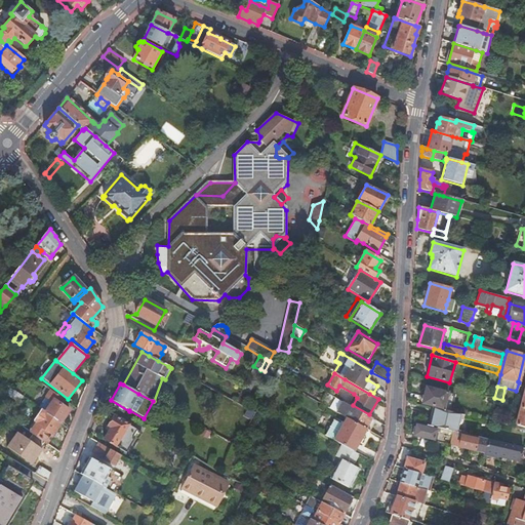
[(447,393),(426,388),(423,395),(421,396),(420,401),(421,403),(421,404),(443,409),(447,393)]
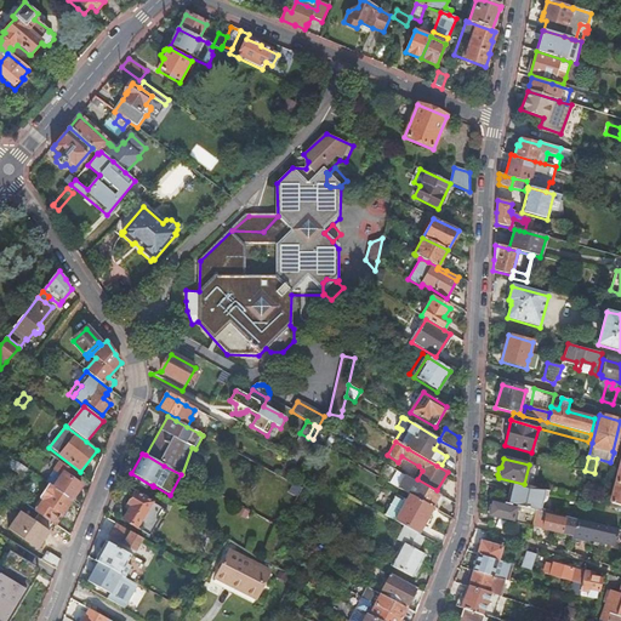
[(29,471),(12,460),(9,465),(26,477),(29,471)]
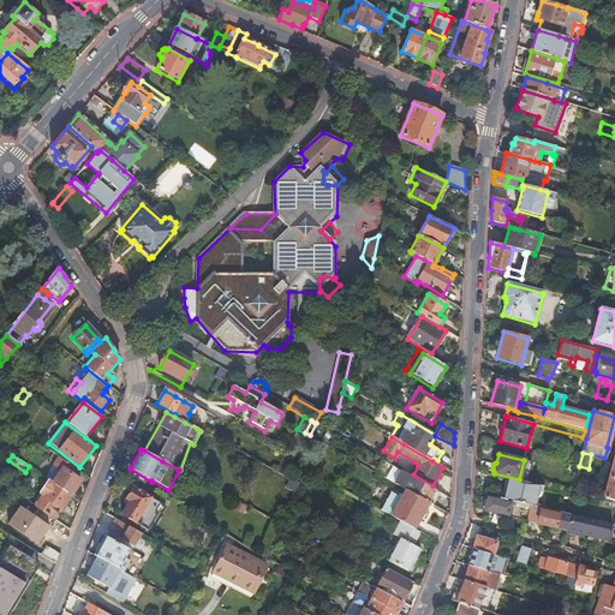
[(614,503),(614,455),(603,501),(614,503)]
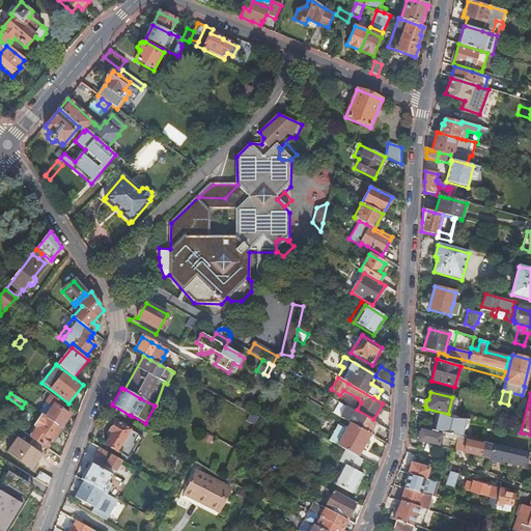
[(64,404),(51,395),(39,413),(45,417),(60,428),(70,415),(61,410),(64,404)]
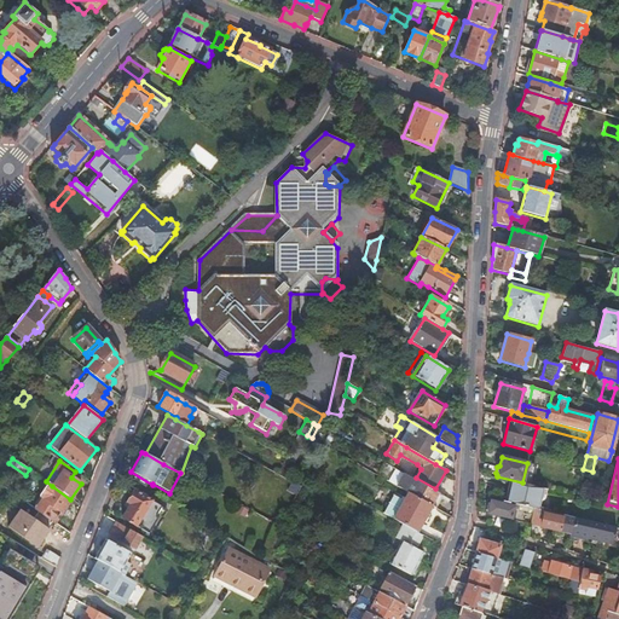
[(534,466),(527,463),(522,482),(522,484),(530,486),(534,466)]
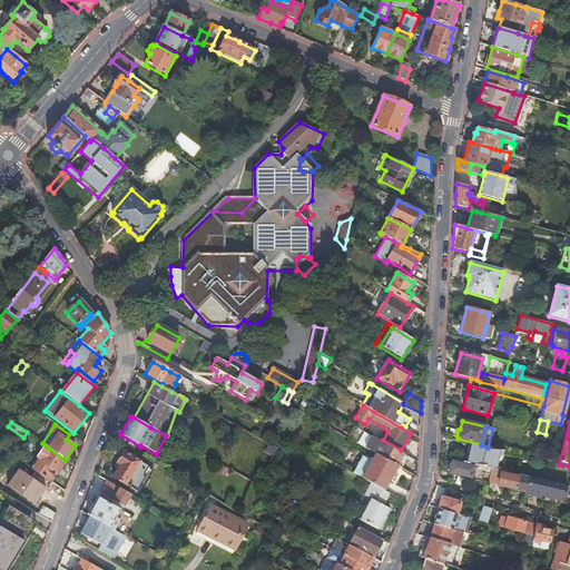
[(372,436),(364,432),(357,443),(365,448),(372,436)]
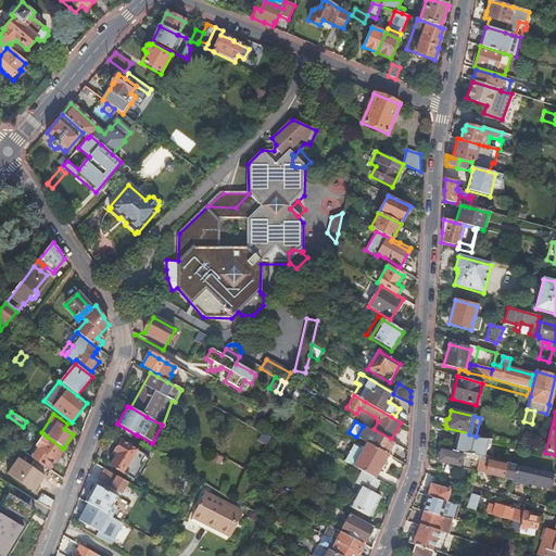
[(365,442),(367,443),(387,454),(391,456),(397,445),(371,431),(363,426),(356,437),(365,442)]
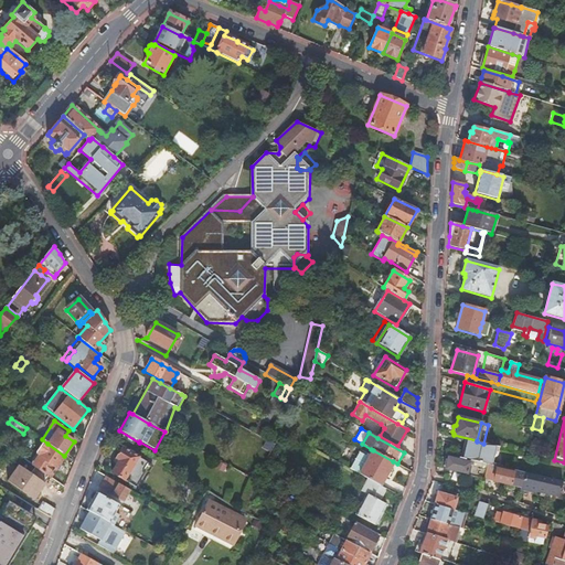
[(491,466),(497,447),(483,444),(477,441),(465,438),(460,458),(487,465),(491,466)]
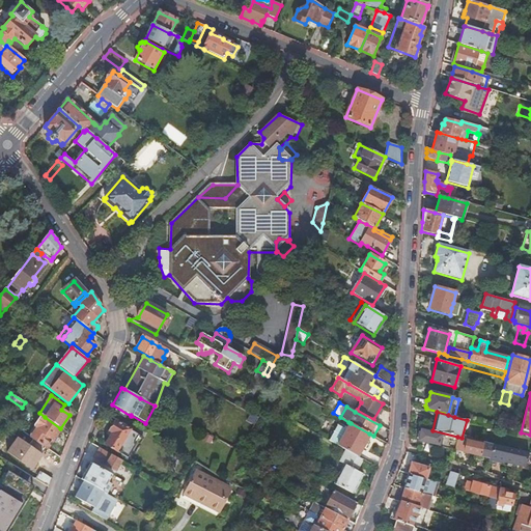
[(60,428),(45,417),(37,427),(30,438),(45,448),(51,440),(52,441),(60,428)]
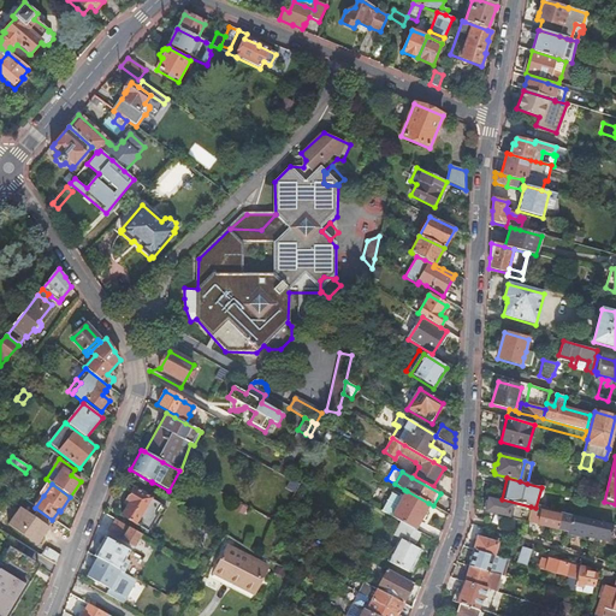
[(155,514),(161,505),(134,489),(126,502),(129,503),(122,516),(148,533),(158,516),(155,514)]
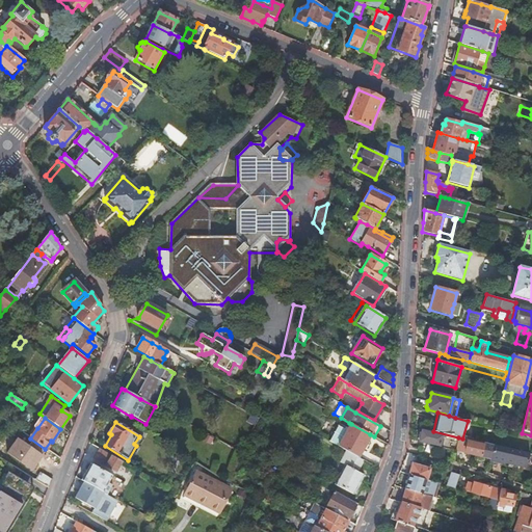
[(338,447),(346,451),(357,457),(370,434),(351,424),(348,428),(338,447)]
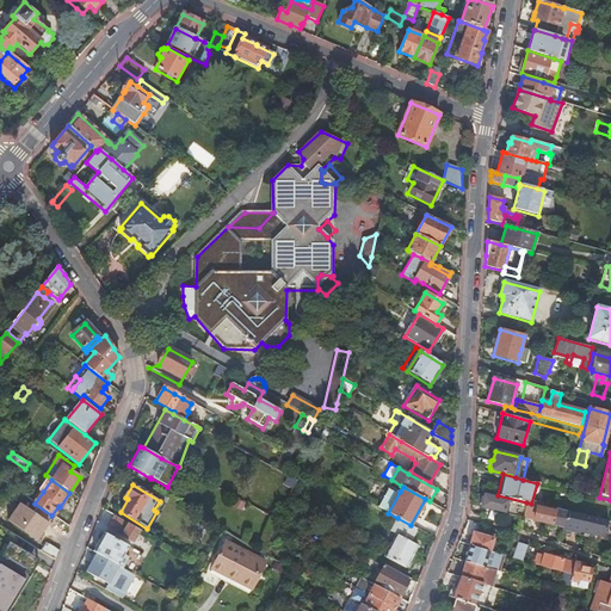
[(378,507),(388,513),(400,492),(397,491),(396,493),(388,489),(378,507)]
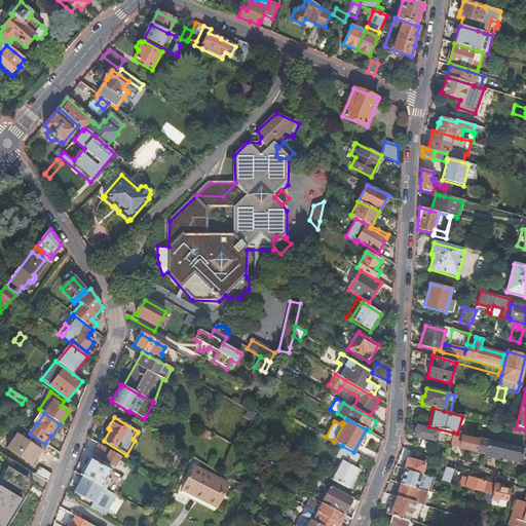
[(451,445),(453,433),(428,426),(417,423),(417,427),(415,428),(413,434),(414,436),(414,437),(450,446),(451,445)]
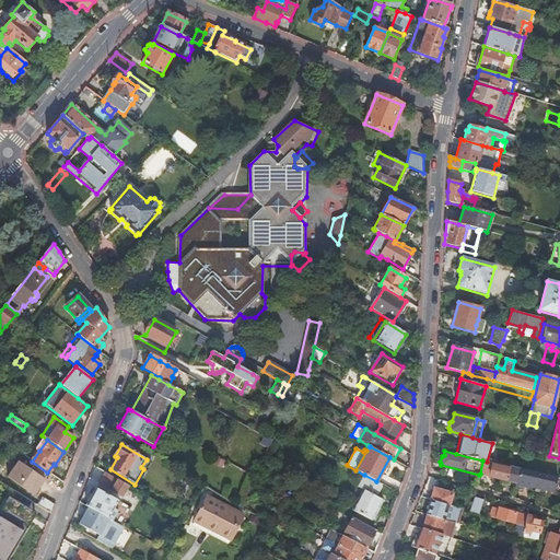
[(205,461),(222,467),(225,458),(208,452),(205,461)]
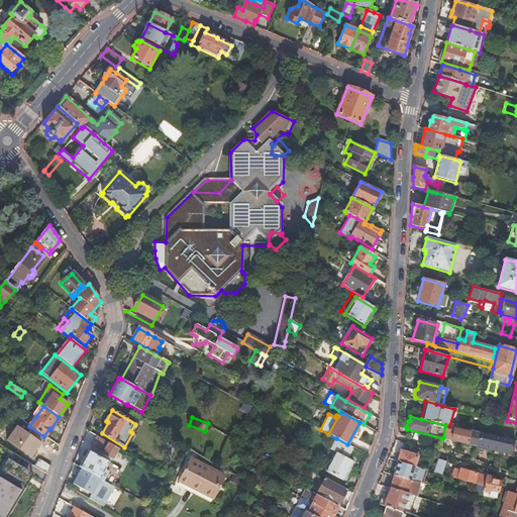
[(140,427),(135,424),(130,431),(132,433),(135,434),(140,427)]
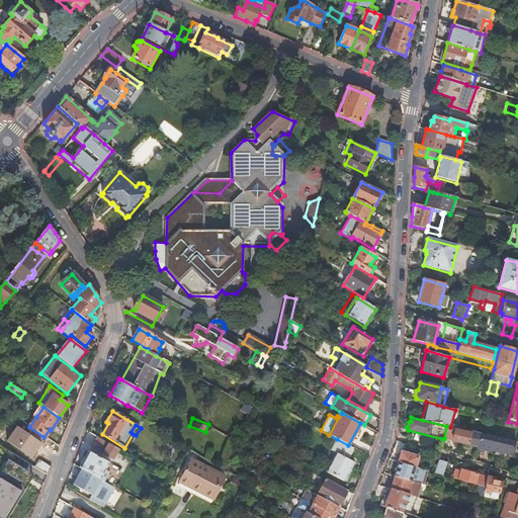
[(455,427),(450,427),(446,426),(444,438),(471,444),(471,446),(477,447),(478,446),(480,437),(475,436),(476,432),(470,431),(455,427)]
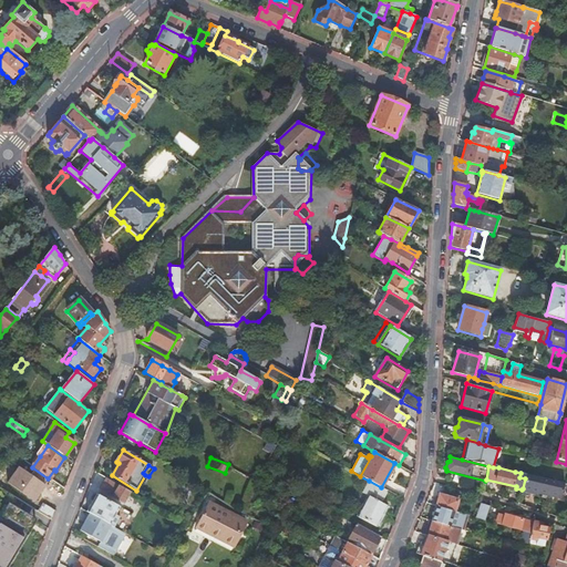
[(95,472),(90,484),(123,503),(127,495),(132,497),(133,494),(95,472)]
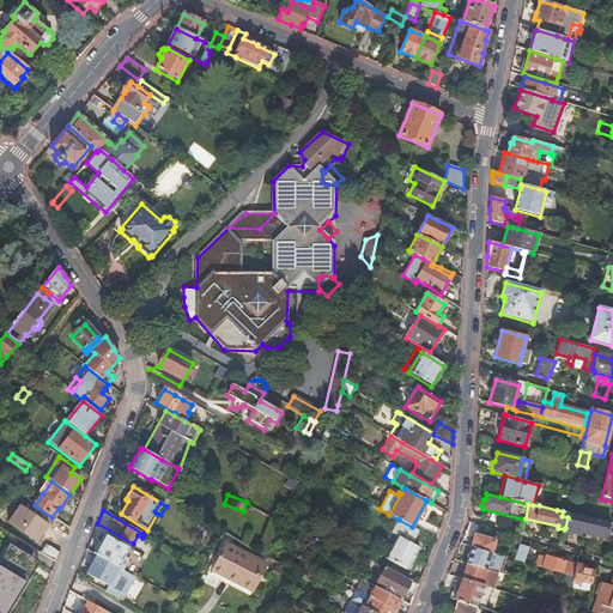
[(606,538),(610,523),(568,514),(568,517),(565,528),(568,532),(578,535),(581,532),(606,538)]
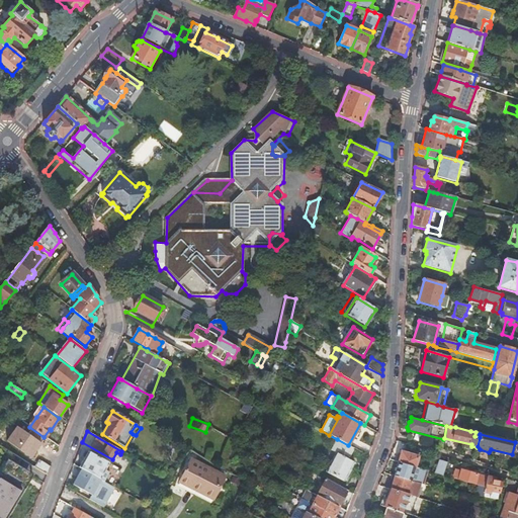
[(336,453),(329,465),(347,476),(354,463),(347,459),(353,448),(348,445),(337,439),(331,450),(336,453)]
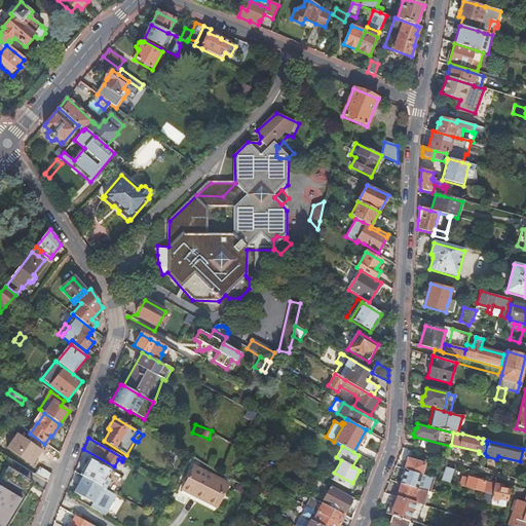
[(408,459),(424,464),(425,461),(409,456),(408,459)]
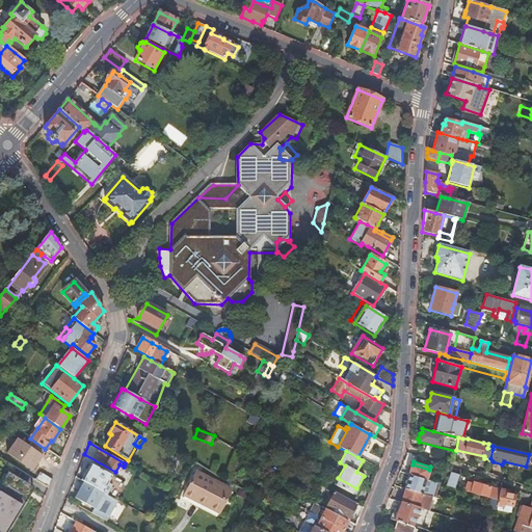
[(23,463),(19,470),(35,479),(38,473),(23,463)]
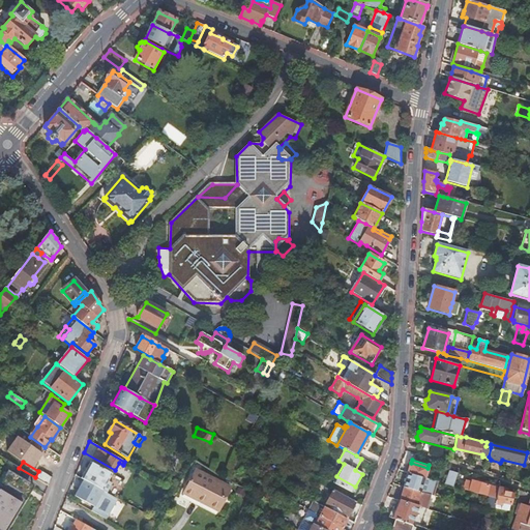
[(104,492),(105,493),(107,491),(104,489),(111,474),(90,463),(81,479),(83,480),(104,492)]
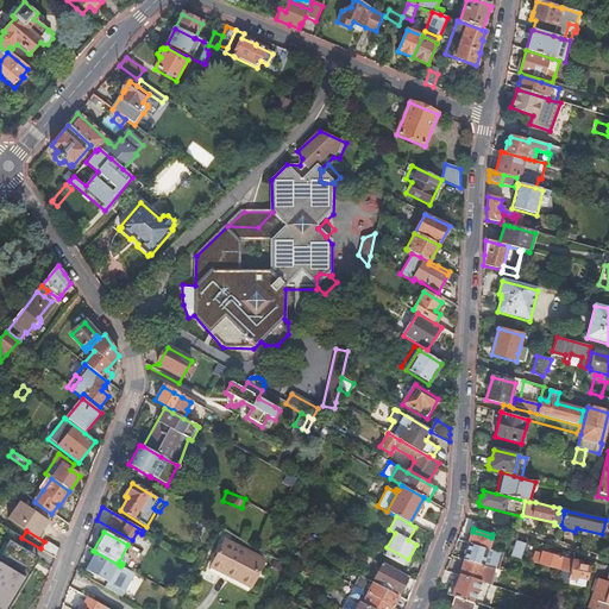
[(469,534),(465,542),(469,544),(488,550),(491,538),(472,532),(471,534),(469,534)]
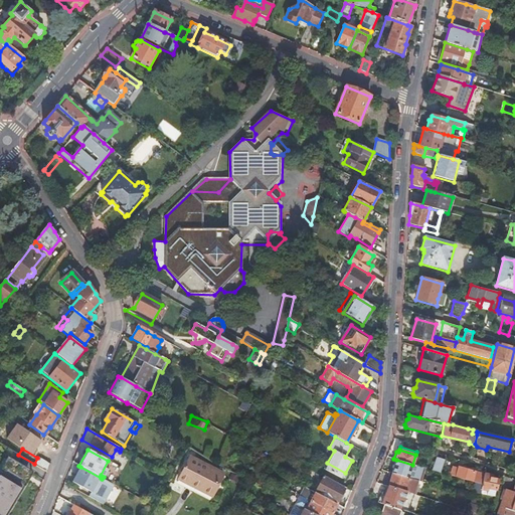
[(222,456),(217,465),(223,468),(228,459),(222,456)]
